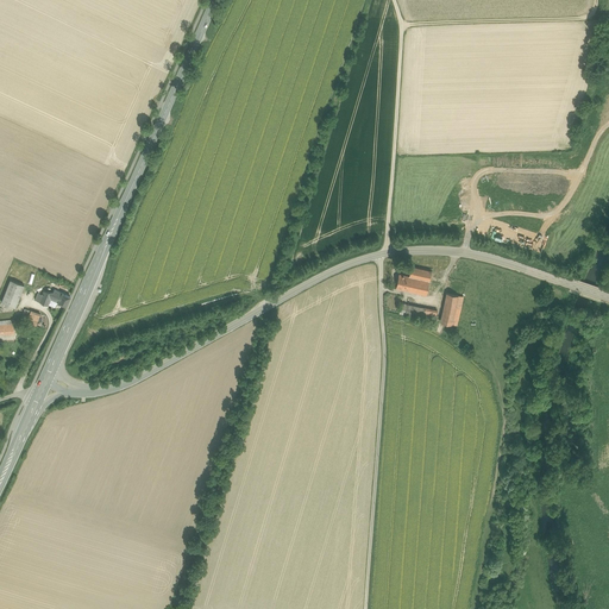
[(412,272),(401,270),(397,287),(429,294),(431,290),(445,294),(447,282),(435,278),(438,269),(414,264),(412,272)]
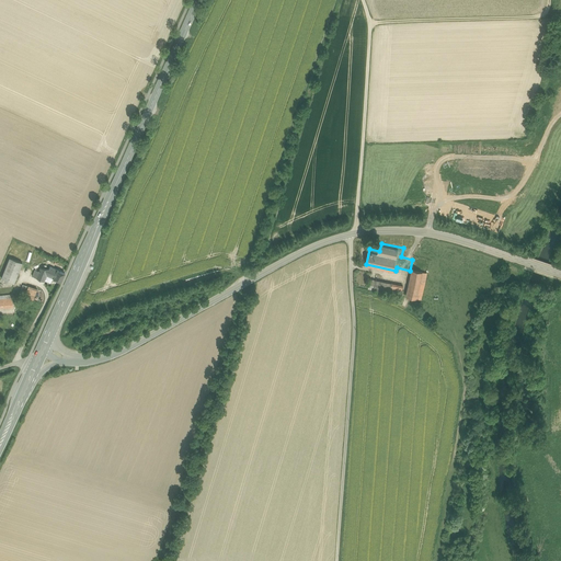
[(23,263),(9,258),(1,278),(15,284),(23,263)]
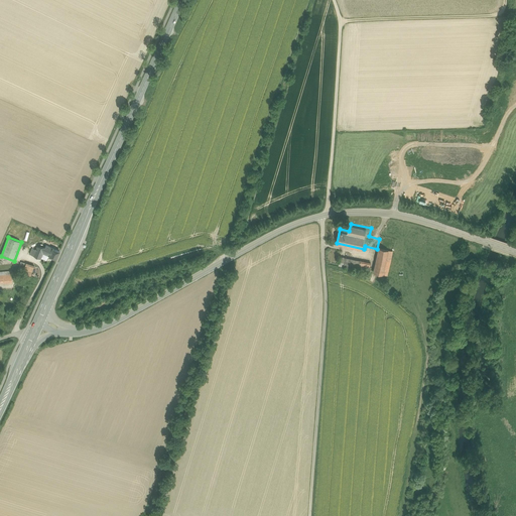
[(36,249),(34,255),(41,259),(43,254),(55,260),(59,251),(46,245),(46,247),(38,246),(36,249)]
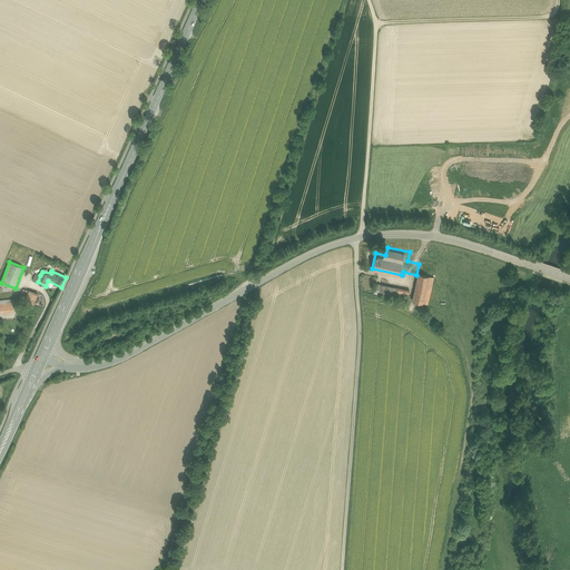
[(433,278),(418,275),(412,302),(426,305),(433,278)]
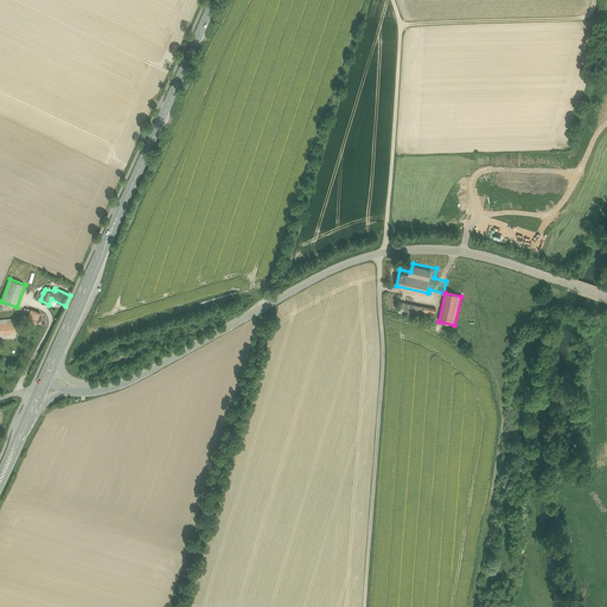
[(440,307),(403,300),(401,313),(438,320),(440,307)]
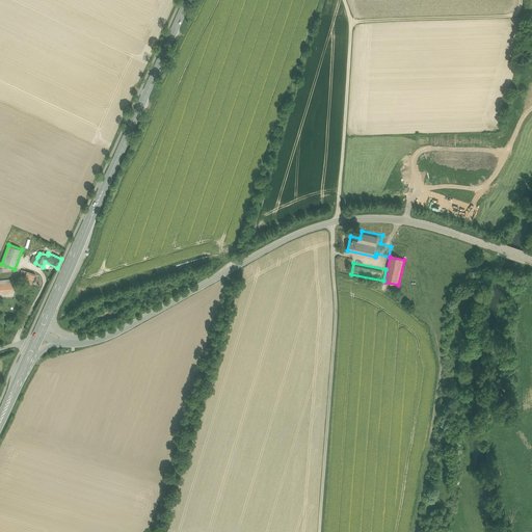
[(27,271),(22,269),(18,280),(23,282),(27,271)]
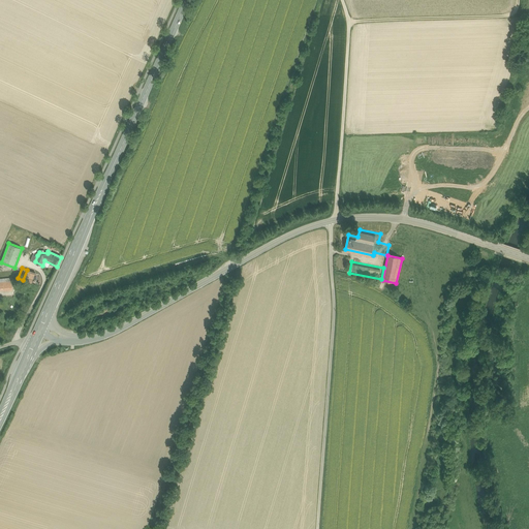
[(35,273),(27,270),(23,280),(32,283),(35,273)]
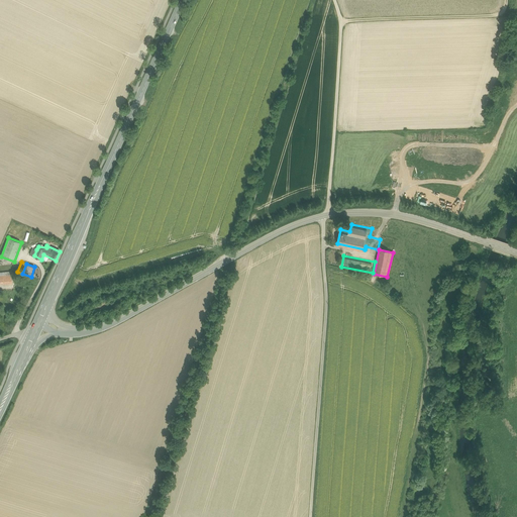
[(12,271),(0,271),(0,284),(13,284),(12,271)]
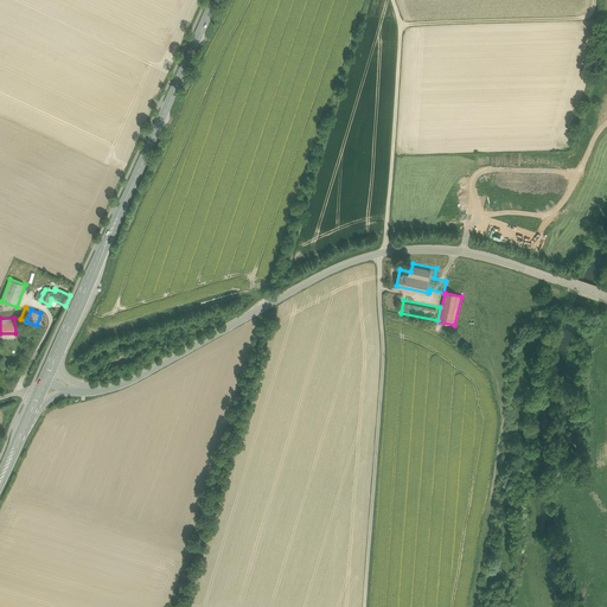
All buildings are outlined.
